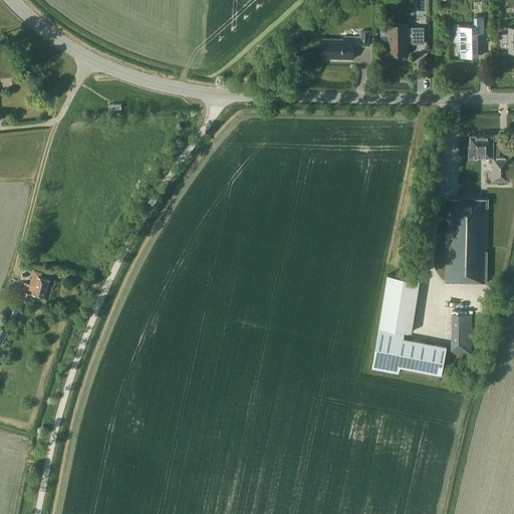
[(477,33),(484,33),(483,16),(474,17),(474,25),(454,26),(454,41),(460,41),(460,56),(478,56),(478,55),(481,55),(481,50),(478,50),(477,33)]
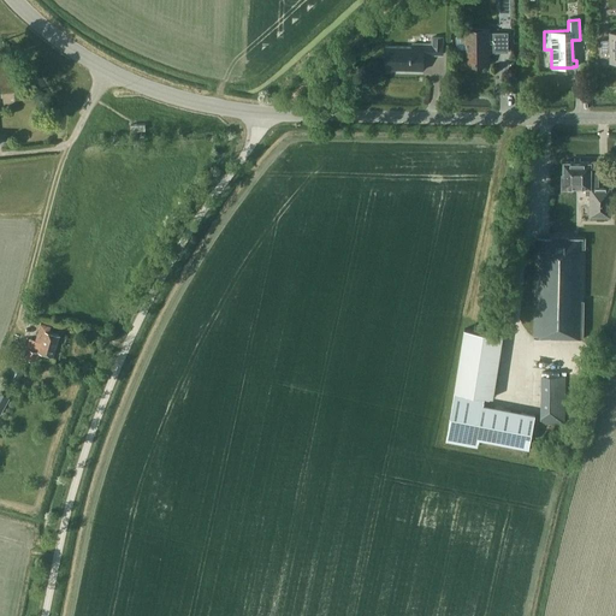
[(487,53),(509,53),(508,33),(487,33),(487,30),(466,30),(466,43),(465,45),(465,53),(466,53),(466,63),(489,63),(487,53)]
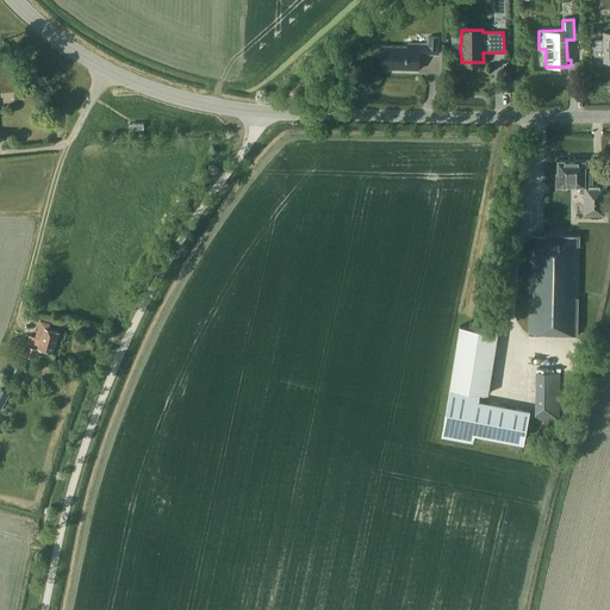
[(609,31),(603,32),(603,39),(595,39),(596,51),(603,51),(603,62),(609,61),(609,31)]
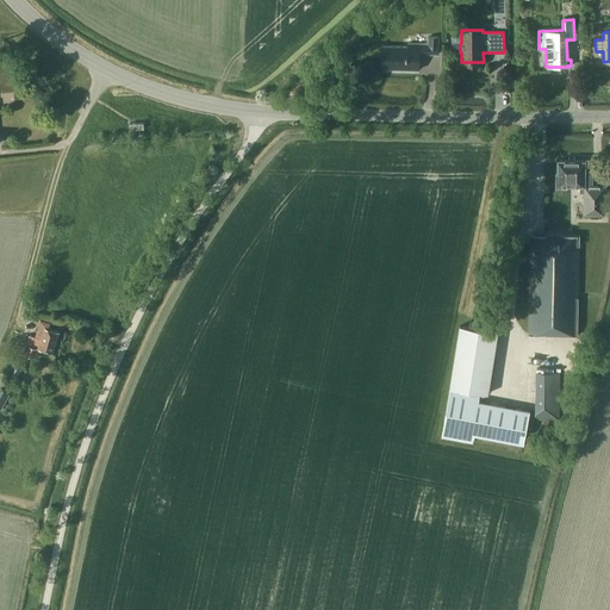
[(419,53),(428,53),(439,53),(439,36),(427,36),(427,43),(406,43),(406,47),(381,45),(381,68),(418,69),(419,53)]
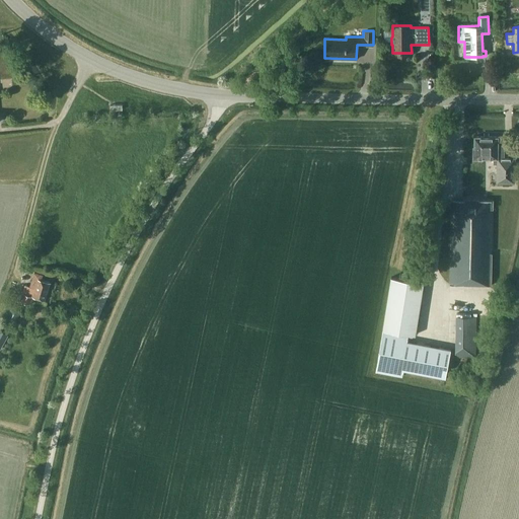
[(516,181),(518,157),(504,156),(505,147),(502,144),(499,144),(500,135),(475,133),(473,157),(484,158),(484,156),(495,157),(494,162),(498,162),(497,180),(516,181)]
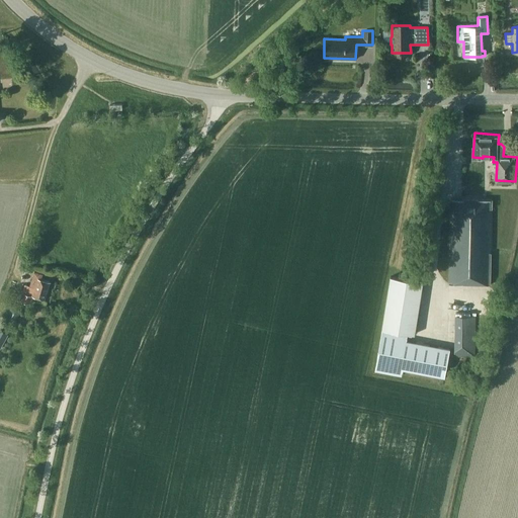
[(448,283),(491,284),(493,199),(450,198),(448,283)]
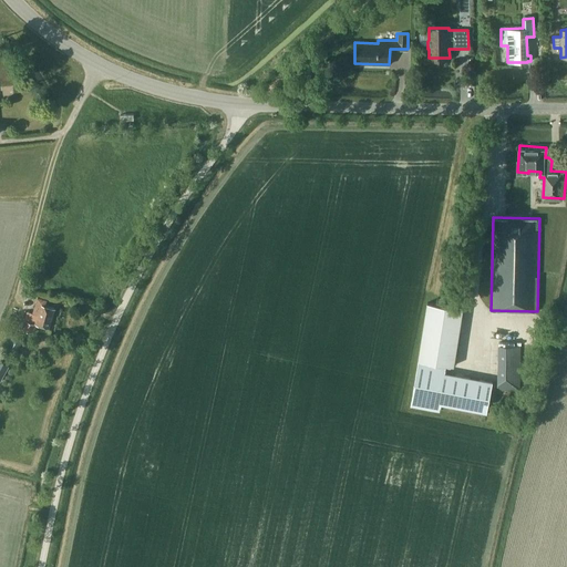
[(37,298),(33,310),(32,313),(27,312),(22,329),(32,331),(34,323),(49,328),(55,308),(43,305),(45,300),(37,298)]
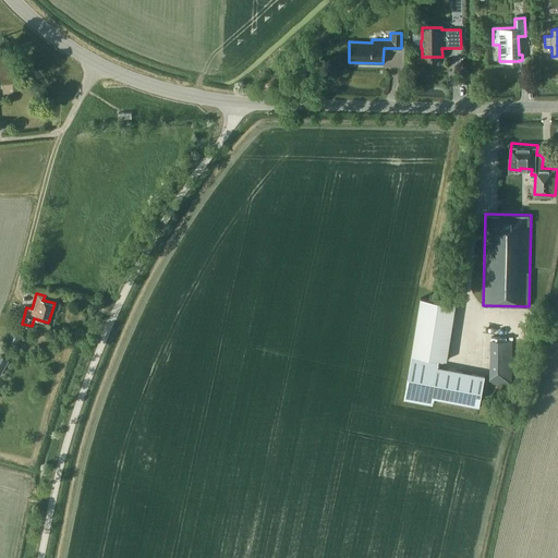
[(444,361),(452,304),(419,299),(409,354),(444,361)]
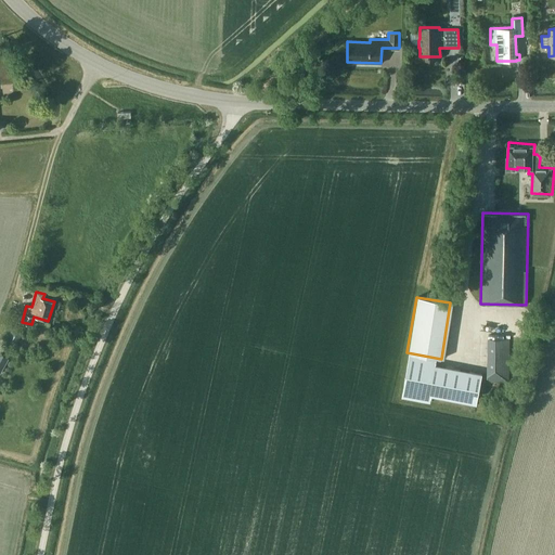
[(12,326),(5,340),(15,345),(22,331),(12,326)]
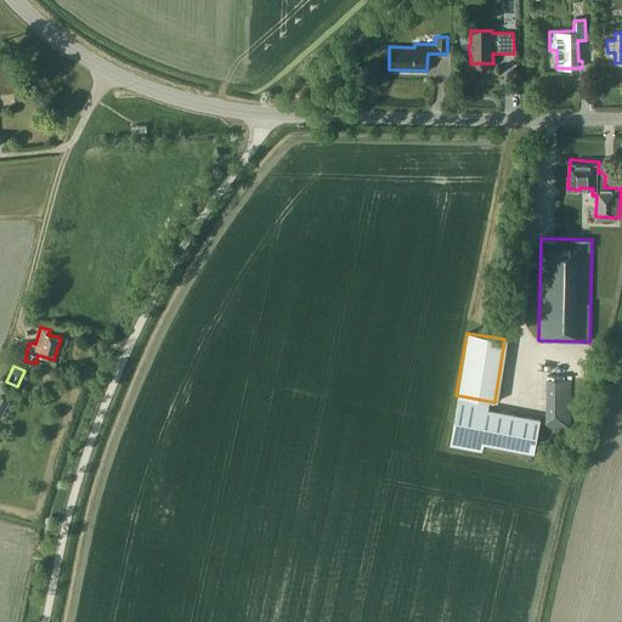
[(546,378),(546,428),(571,428),(570,378),(546,378)]
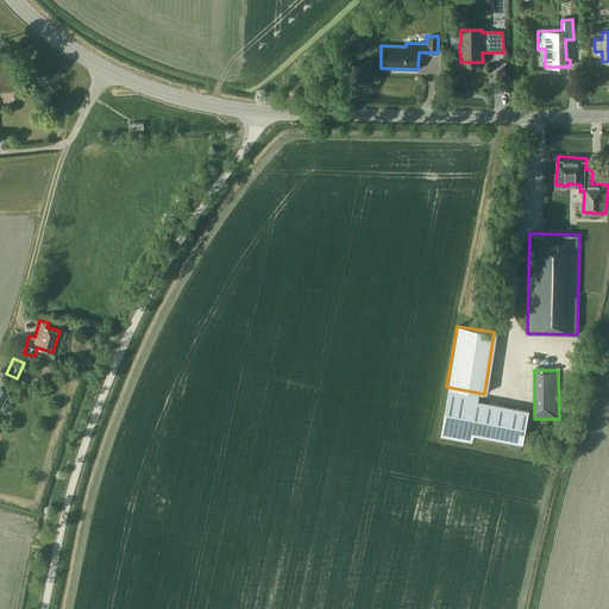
[(523,443),(529,408),(477,400),(478,393),(446,388),(438,435),(472,441),(473,433),(523,443)]
